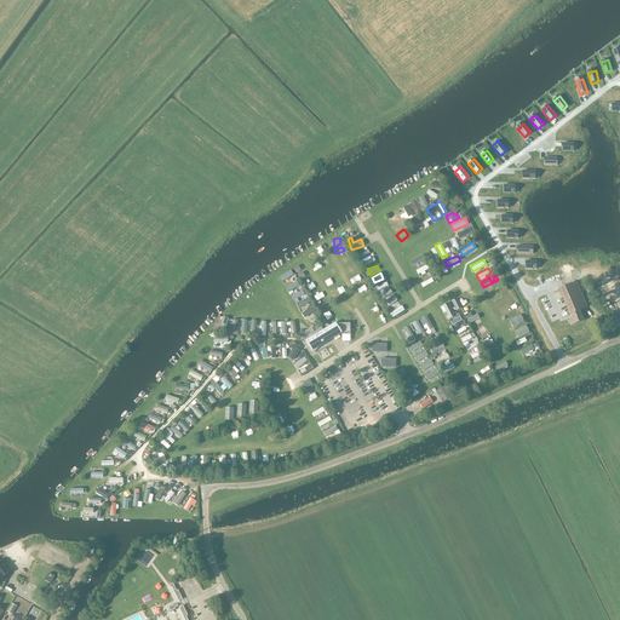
[(419,282),(423,287),(434,282),(431,276),(419,282)]
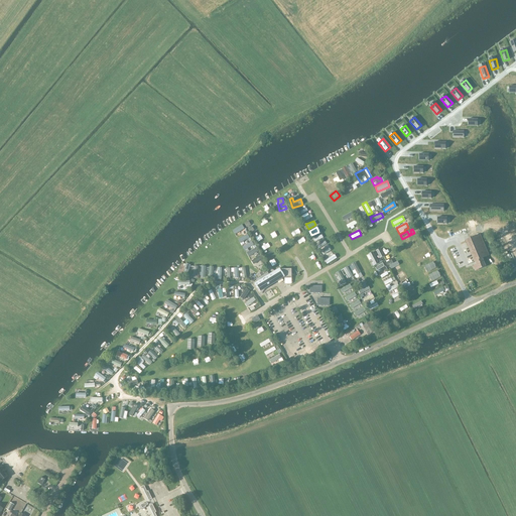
[(320,234),(312,238),(313,242),(323,238),(320,234)]
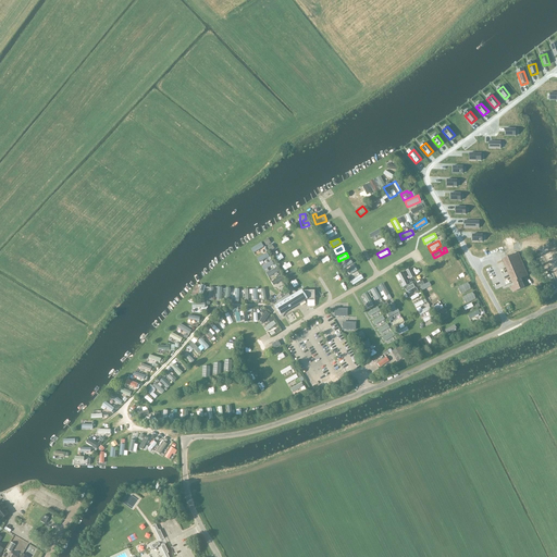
[(518,252),(503,260),(512,283),(509,284),(511,287),(512,293),(524,287),(520,279),(528,275),(518,252)]
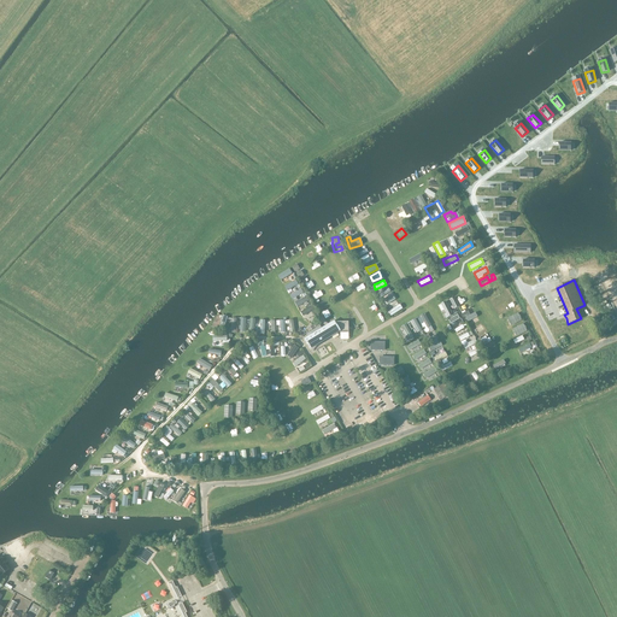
[(366,291),(360,294),(365,303),(371,299),(366,291)]
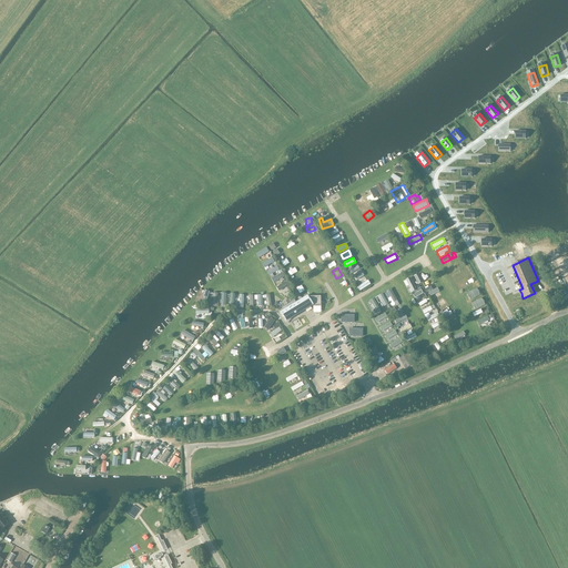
[(358,290),(368,285),(361,270),(352,274),(354,279),(355,277),(356,281),(362,277),(363,282),(356,285),(358,290)]
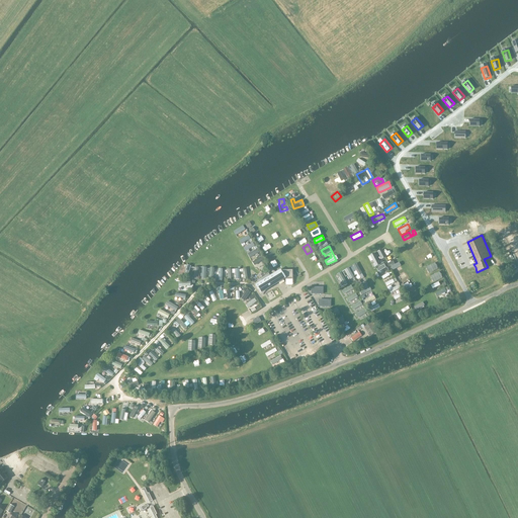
[(410,250),(413,254),(420,250),(417,246),(410,250)]
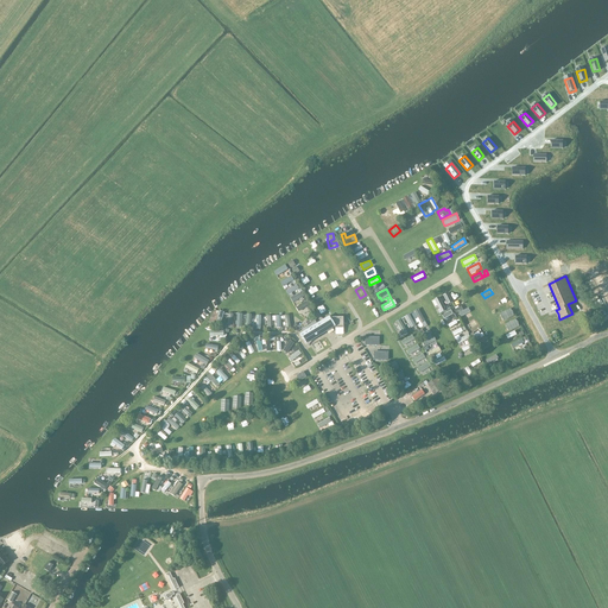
[(451,304),(448,296),(441,298),(444,308),(451,304)]
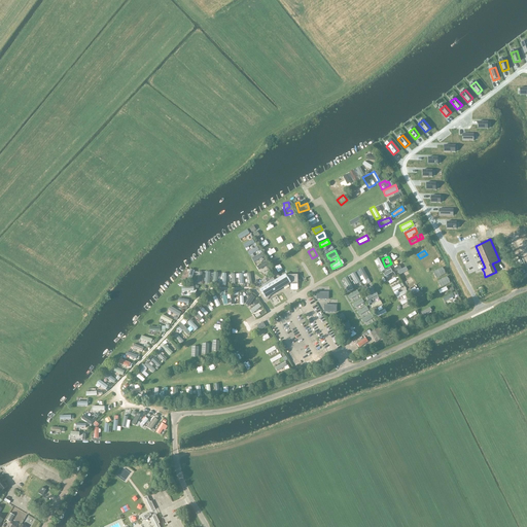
[(430,256),(421,261),(425,268),(428,266),(427,264),(432,260),(430,256)]
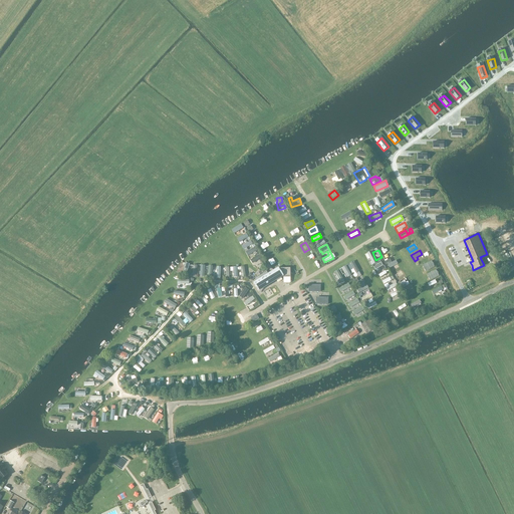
[(371,252),(367,254),(372,266),(376,263),(371,252)]
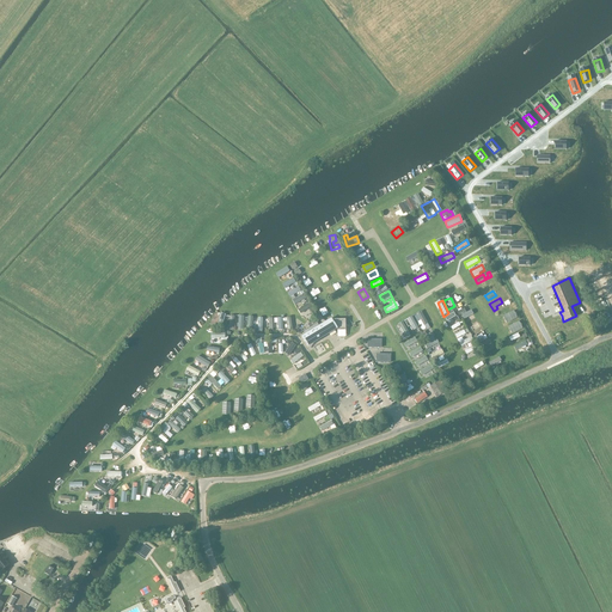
[(503,307),(495,311),(499,319),(503,317),(502,314),(507,312),(503,307)]
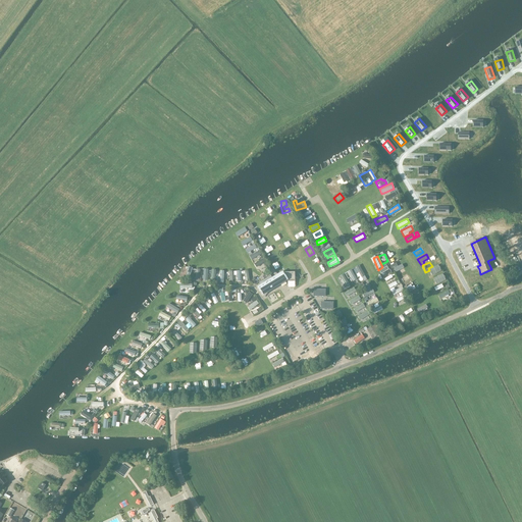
[(354,265),(360,277),(364,275),(358,263),(354,265)]
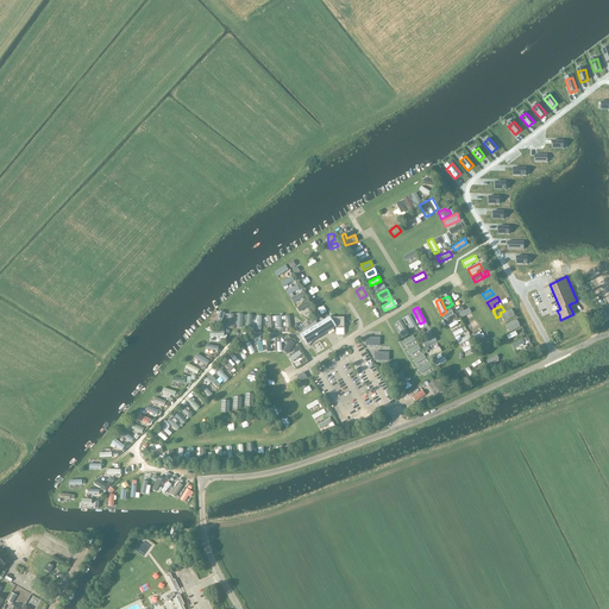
[(301,324),(305,319),(297,313),(294,318),(301,324)]
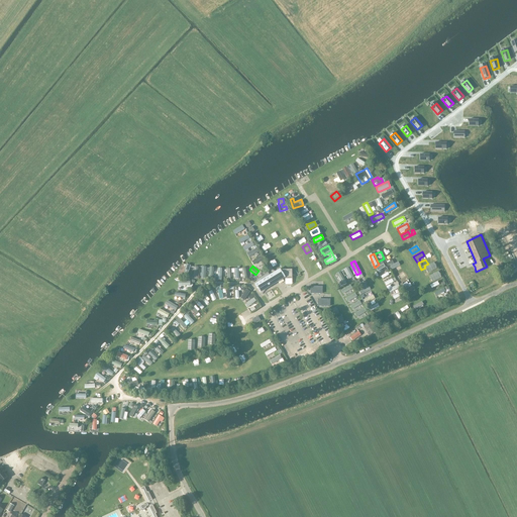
[(421,270),(425,276),(428,275),(426,272),(431,270),(429,266),(421,270)]
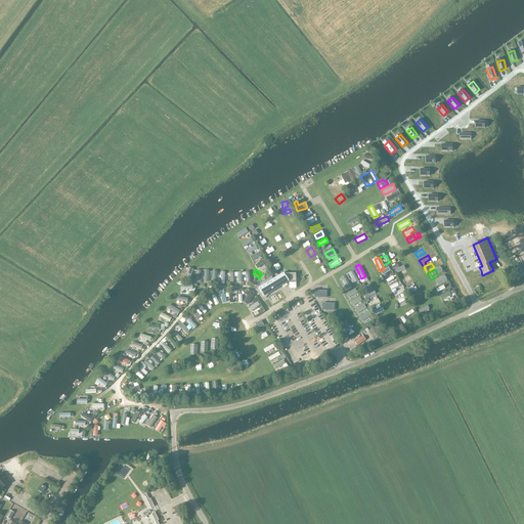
[(406,271),(398,274),(400,279),(405,276),(407,280),(401,282),(402,287),(412,281),(408,274),(406,271)]
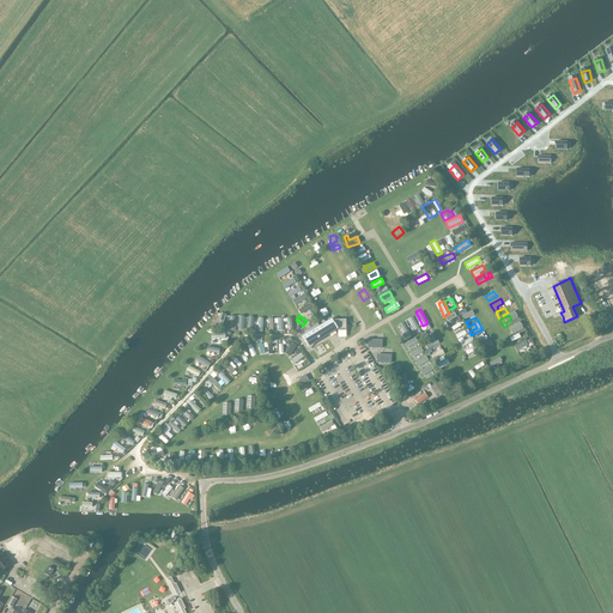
[(310,322),(308,325),(304,326),(304,327),(298,331),(299,334),(307,331),(313,327),(317,323),(316,320),(310,323),(310,322)]
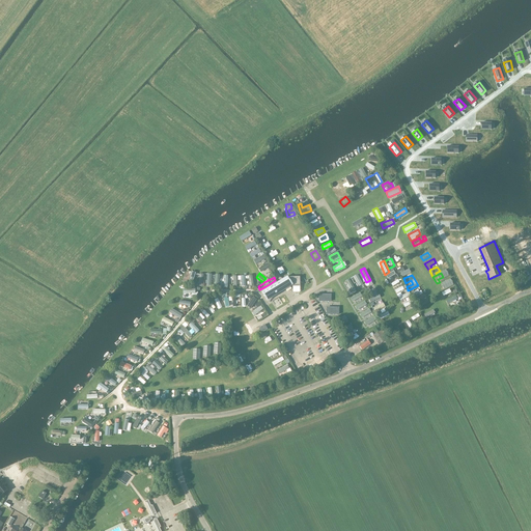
[(267,300),(289,286),(300,285),(299,277),(287,277),(261,292),(267,300)]
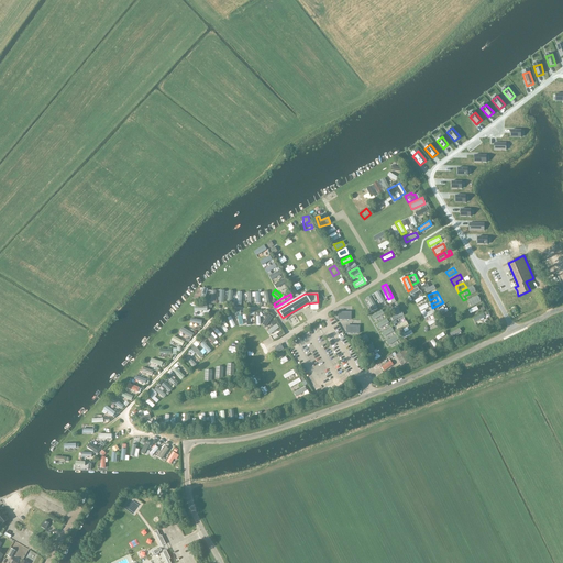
[(368,298),(374,310),(377,308),(373,297),(368,298)]
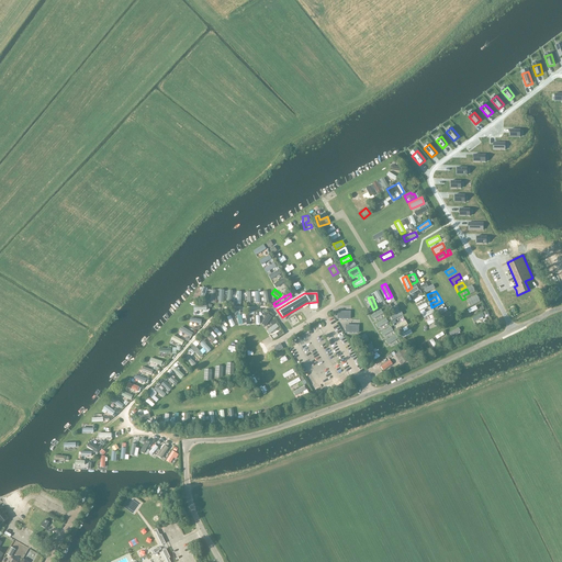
[(465,306),(473,302),(471,296),(462,301),(465,306)]
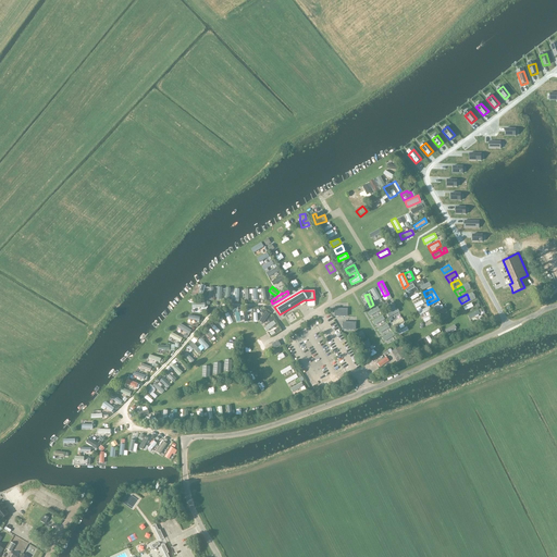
[(299,313),(307,308),(305,305),(297,309),(299,313)]
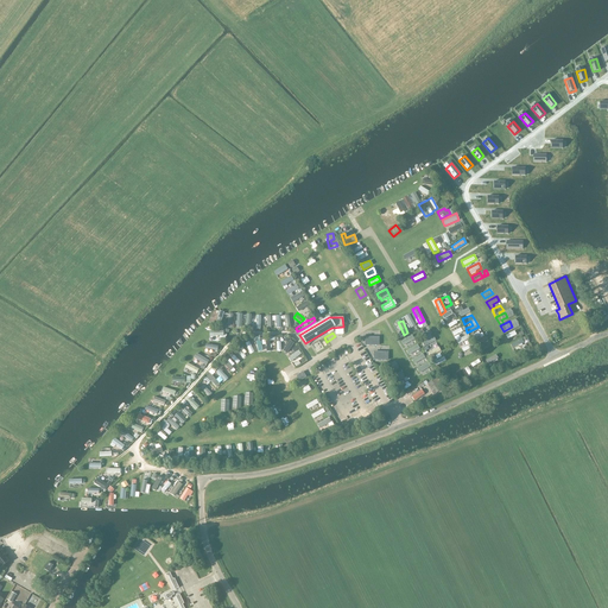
[(527,341),(526,335),(521,336),(520,334),(507,337),(510,346),(527,341)]
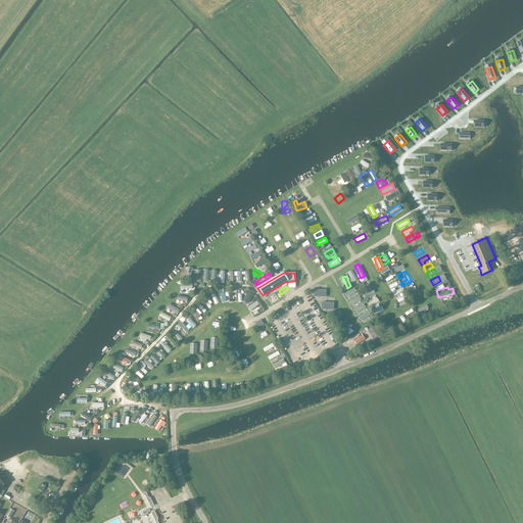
[(212,292),(209,294),(215,304),(218,303),(212,292)]
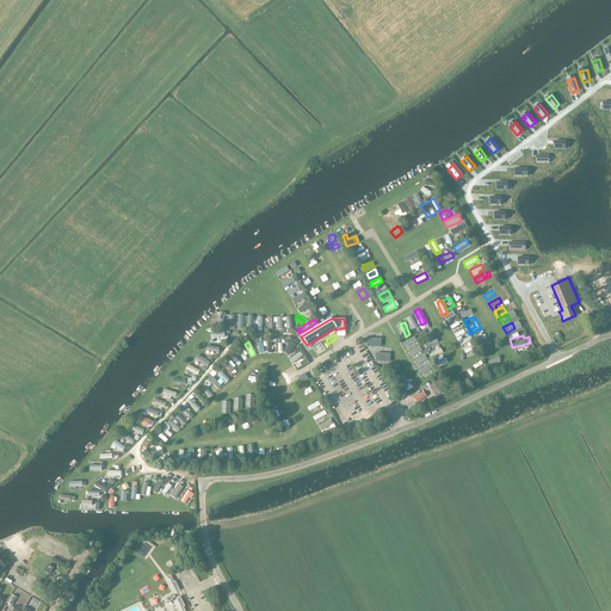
[(240,349),(235,351),(242,360),(246,358),(240,349)]
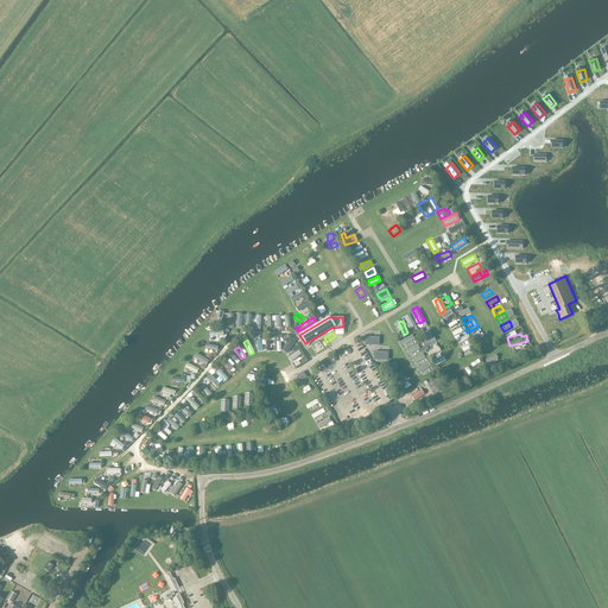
[(297,349),(287,356),(293,365),(299,361),(297,358),(301,354),(297,349)]
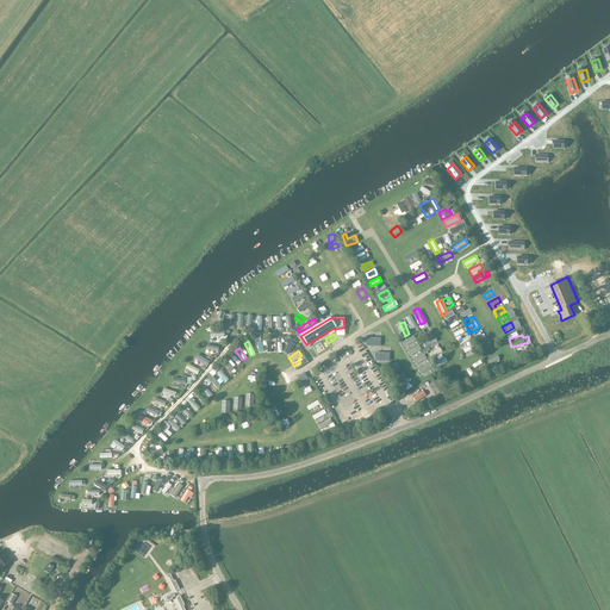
[(210,360),(195,353),(193,358),(206,366),(210,360)]
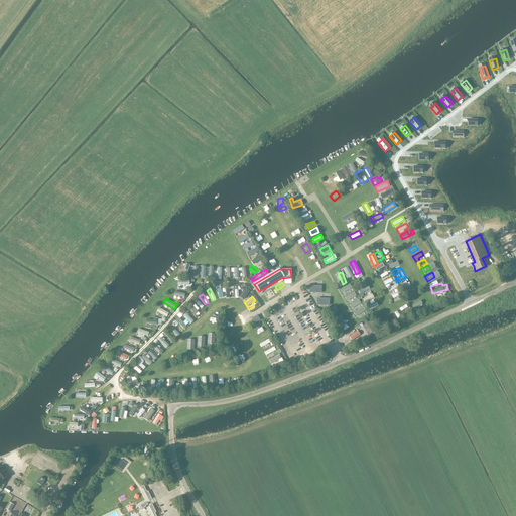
[(188,308),(197,315),(200,313),(196,309),(198,307),(194,303),(188,308)]
